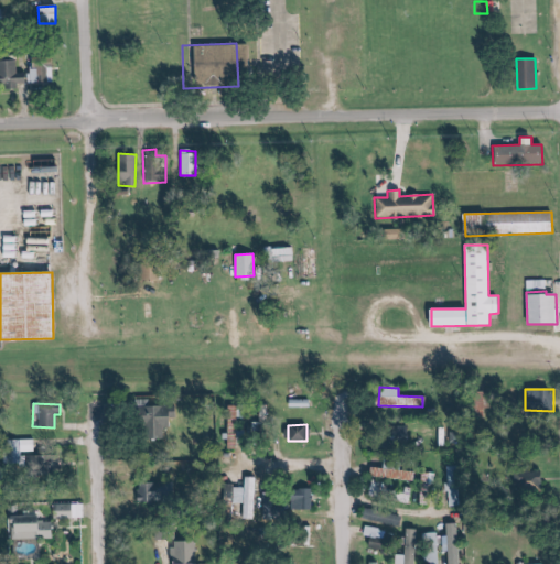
[(32,438),(19,440),(19,452),(32,451),(32,438)]
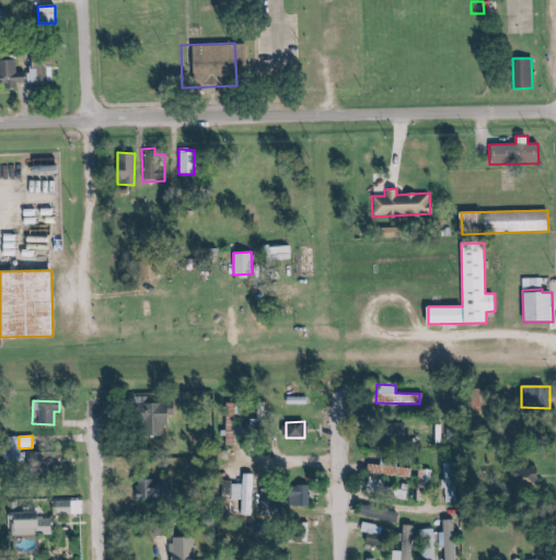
[(58,456),(25,453),(23,467),(56,470),(58,456)]
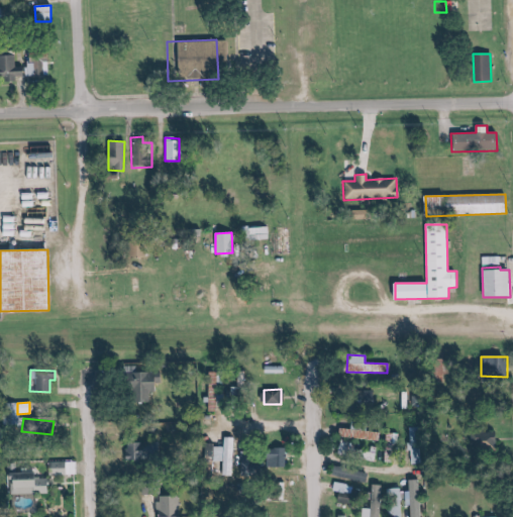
[(410,461),(419,461),(417,427),(409,428),(410,461)]
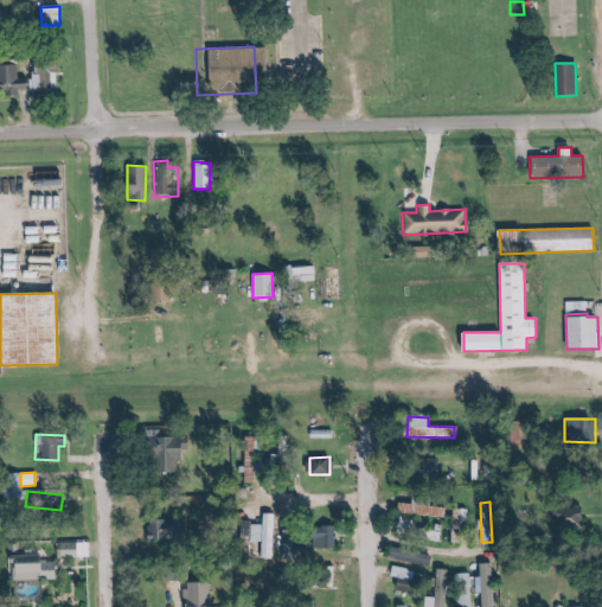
[(444,506),(398,504),(397,515),(443,517),(444,506)]
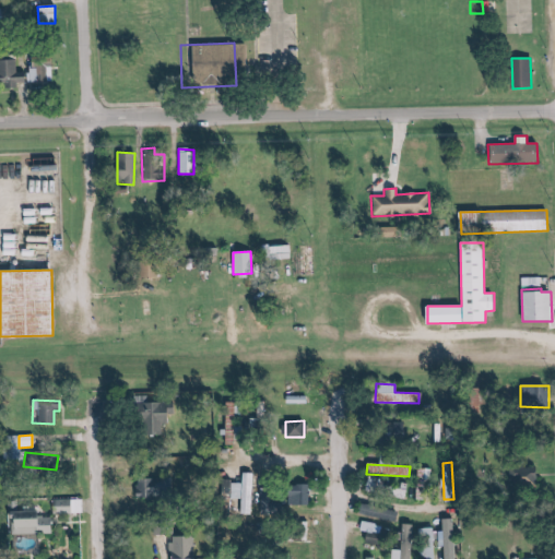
[(535,484),(535,467),(508,468),(508,484),(535,484)]
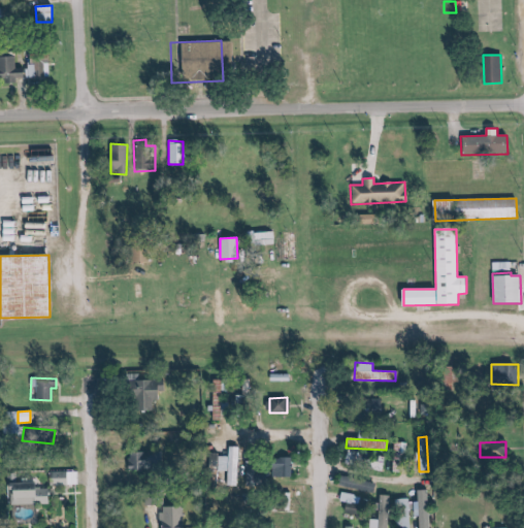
[(403,459),(403,444),(398,443),(398,448),(394,448),(393,459),(403,459)]
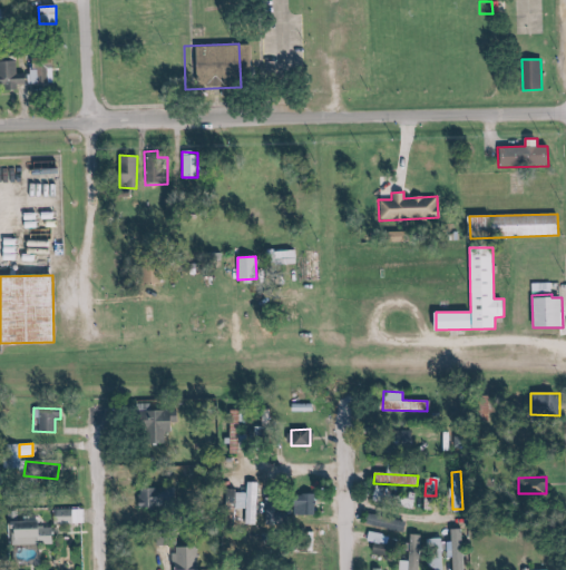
[(256,483),(245,483),(244,523),(254,523),(256,483)]
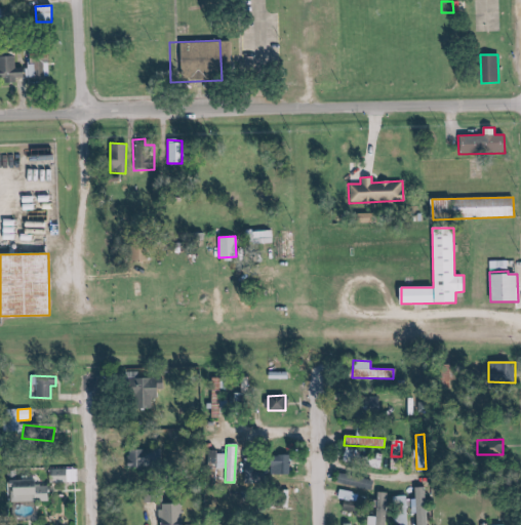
[(127,449),(127,473),(160,473),(160,449),(127,449)]
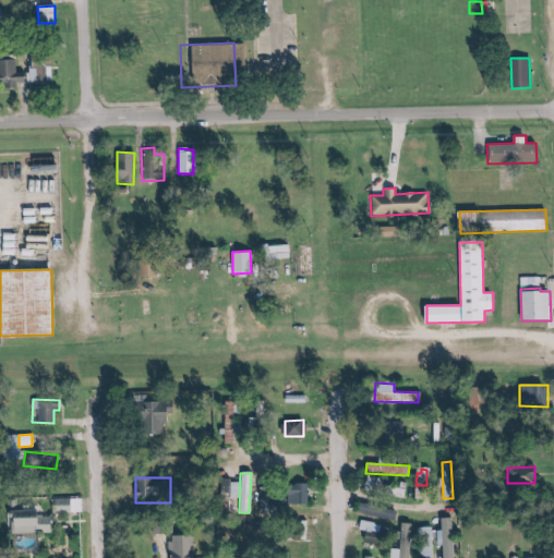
[(310,485),(286,483),(284,502),(308,506),(310,485)]
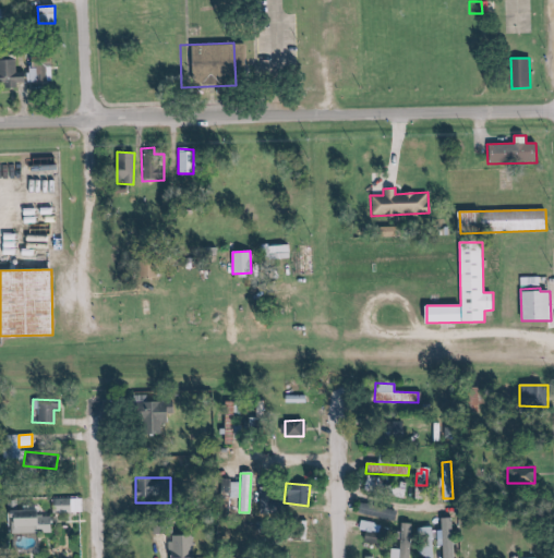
[(229,497),(238,497),(238,485),(229,485),(229,497)]
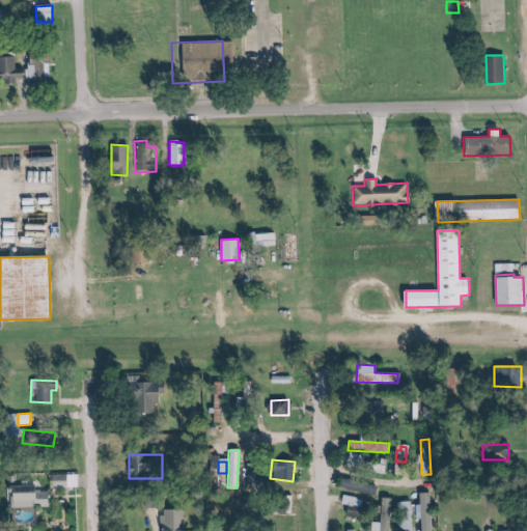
[(244,472),(244,492),(267,493),(267,477),(252,477),(252,472),(244,472)]
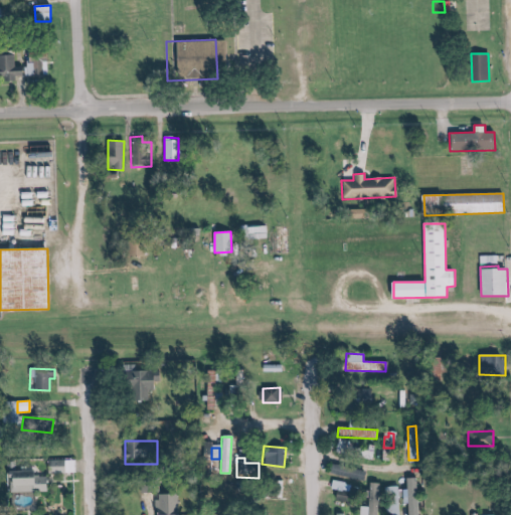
[(47,461),(47,474),(64,473),(64,460),(47,461)]
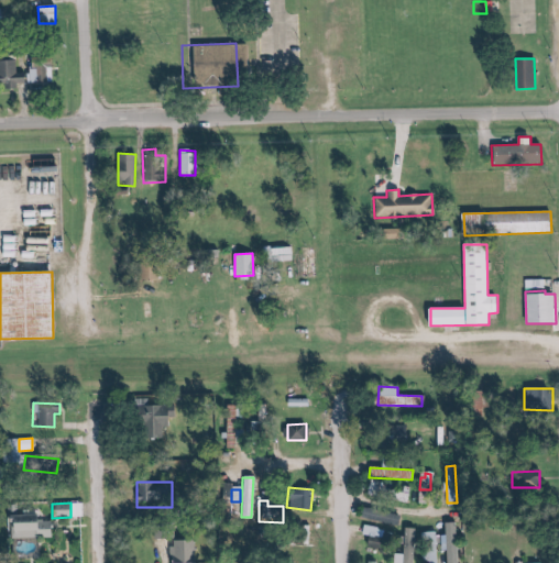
[(52,537),(52,521),(41,522),(40,515),(10,516),(11,539),(52,537)]
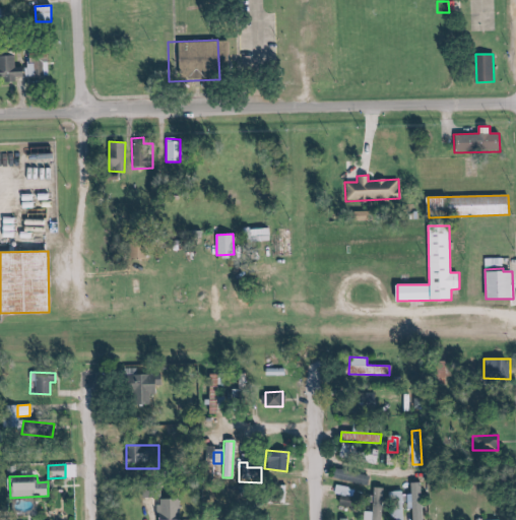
[(422,519),(422,482),(408,482),(408,519),(422,519)]
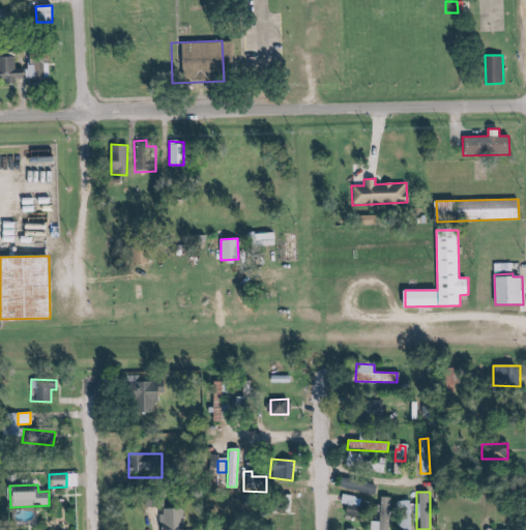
[(361,498),(342,494),(340,503),(346,504),(344,513),(358,517),(361,498)]
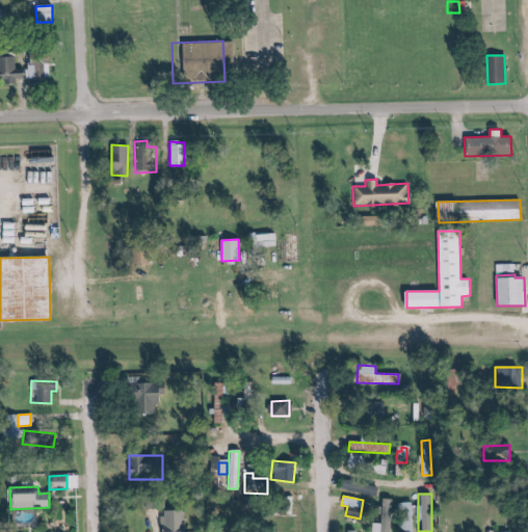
[(390,531),(392,499),(383,499),(381,523),(372,523),(371,531),(390,531)]
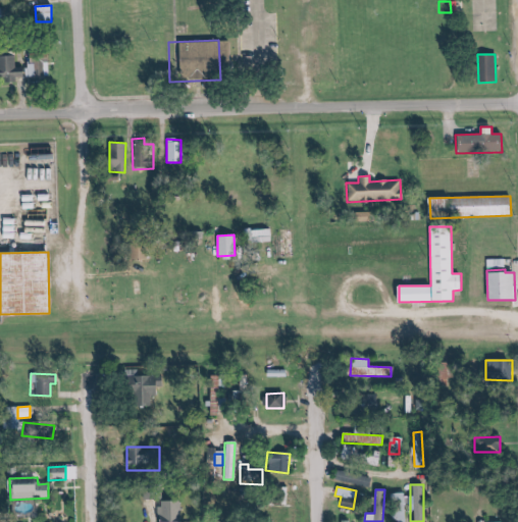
[(392,521),(404,521),(403,492),(391,493),(392,521)]
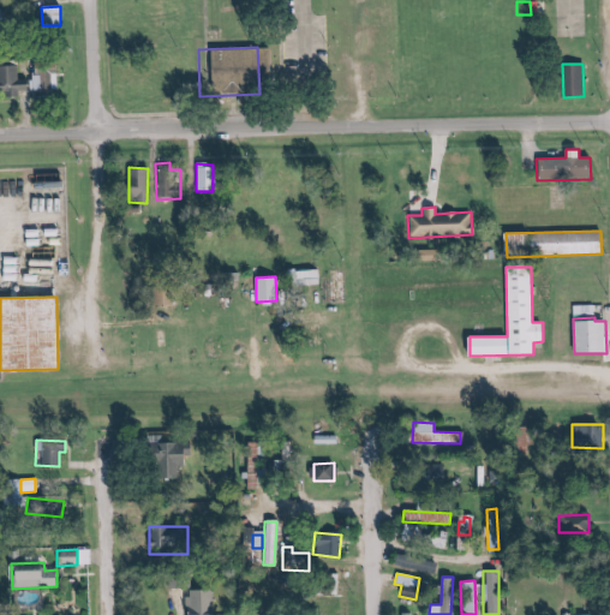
[(214,614),(214,590),(184,591),(184,614),(214,614)]
